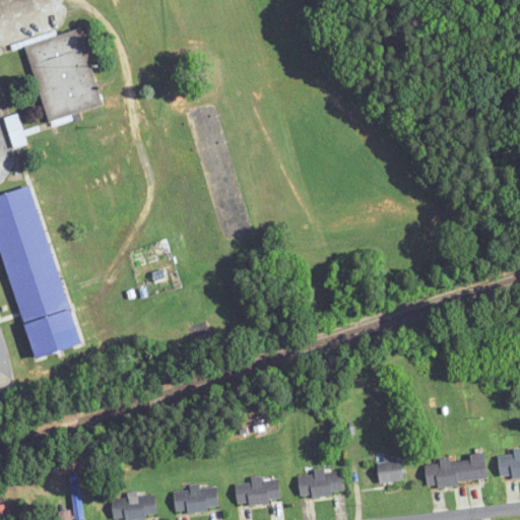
[(82,28),(26,44),(49,127),(76,120),(74,114),(103,107),(82,28)]
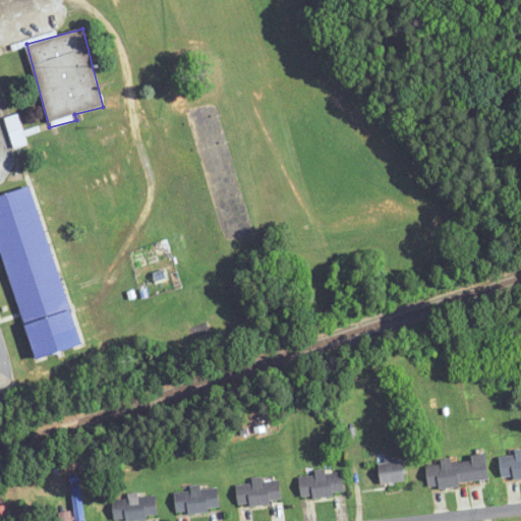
[(13,148),(25,145),(19,114),(7,116),(13,148)]
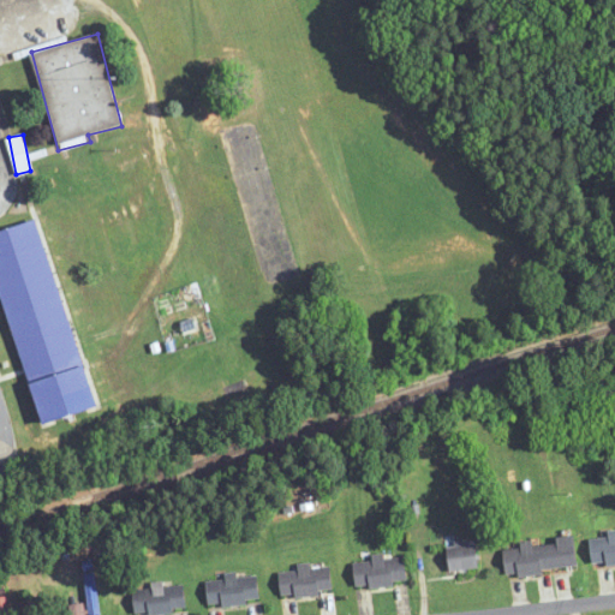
[(614,563),(614,532),(590,535),(592,566),(614,563)]
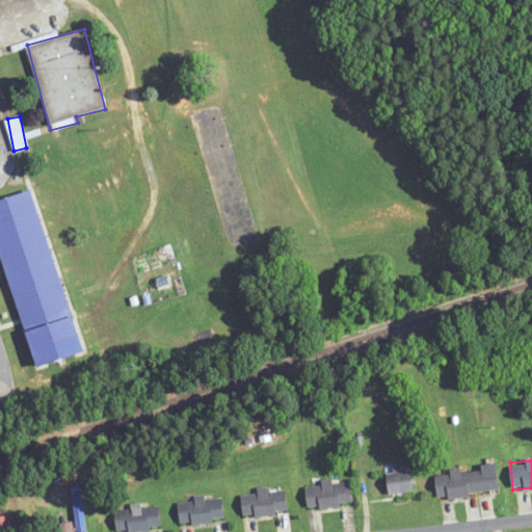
[(481,468),(435,473),(437,498),(500,491),(498,463),(481,466),(481,468)]
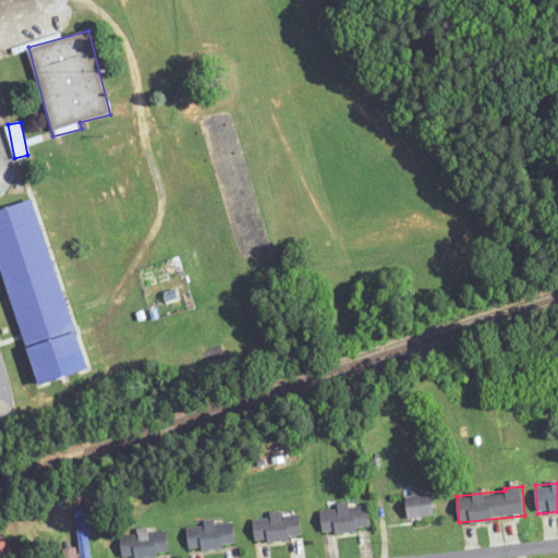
[(433,518),(433,494),(407,494),(407,518),(433,518)]
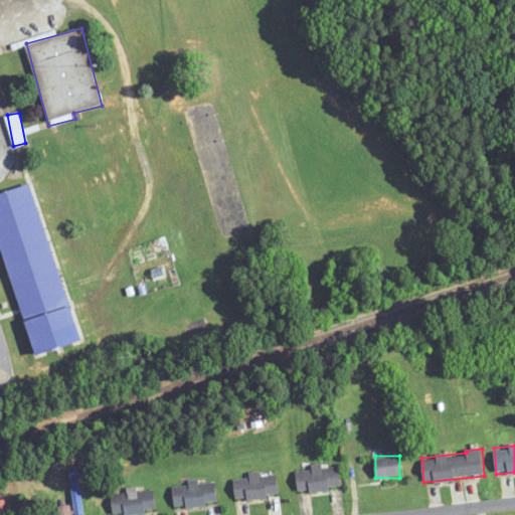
[(298,491),(341,489),(339,466),(297,469),(298,491)]
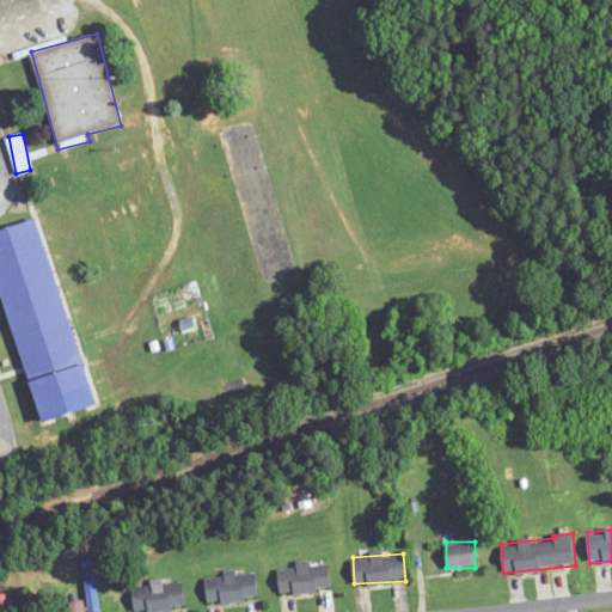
[(331,591),(330,563),(279,567),(280,594),(331,591)]
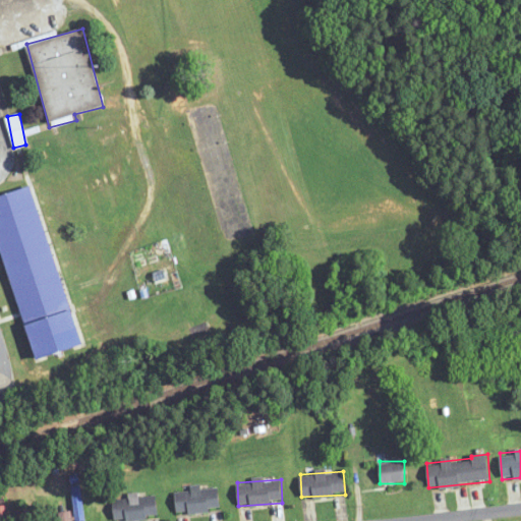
[(74,486),(74,520),(82,520),(82,486),(74,486)]
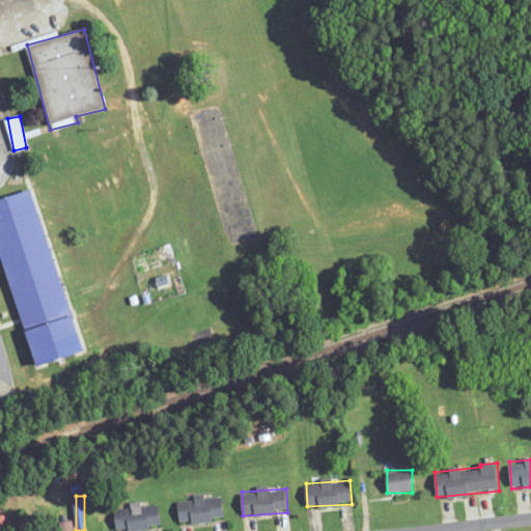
[(177,500),(180,524),(225,519),(223,496),(177,500)]
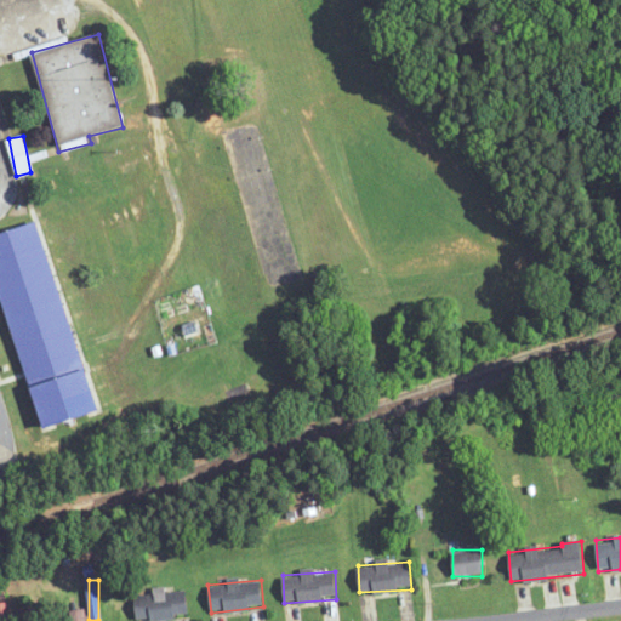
[(134,594),(136,620),(142,620),(189,616),(186,588),(134,594)]
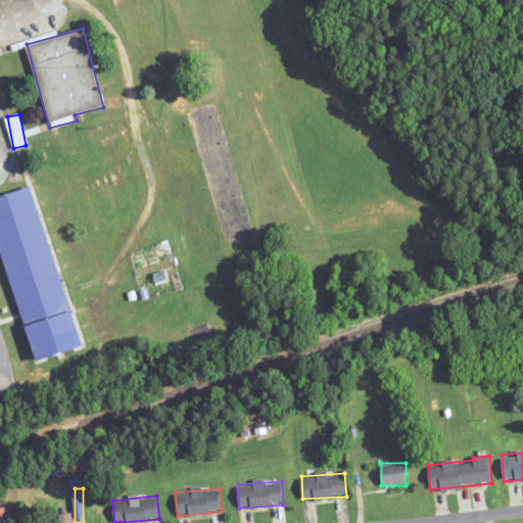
[(0,522),(8,522),(9,508),(0,507),(0,522)]
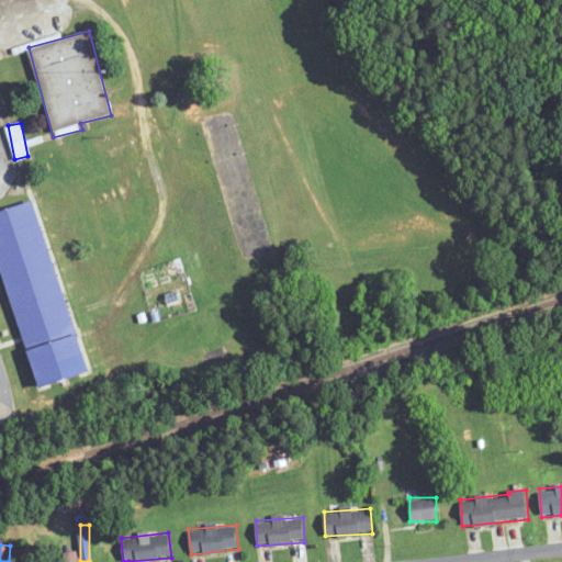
[(30,561),(31,546),(20,546),(20,561),(30,561)]
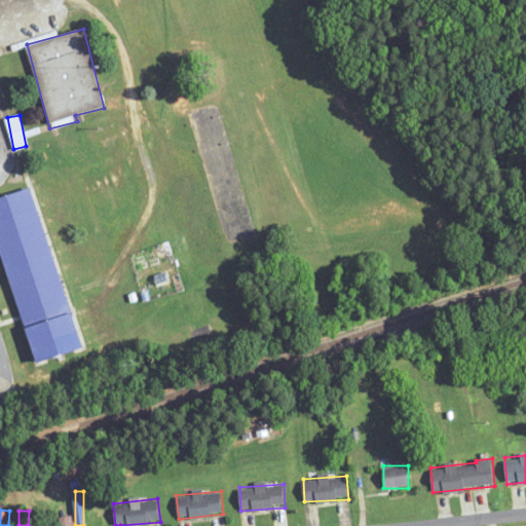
[(59,520),(61,525),(73,525),(70,516),(59,520)]
